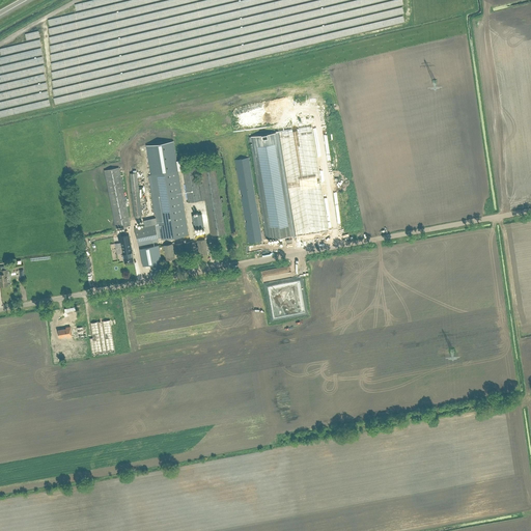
[(268,240),(271,239),(295,235),(278,133),(251,137),(268,240)]
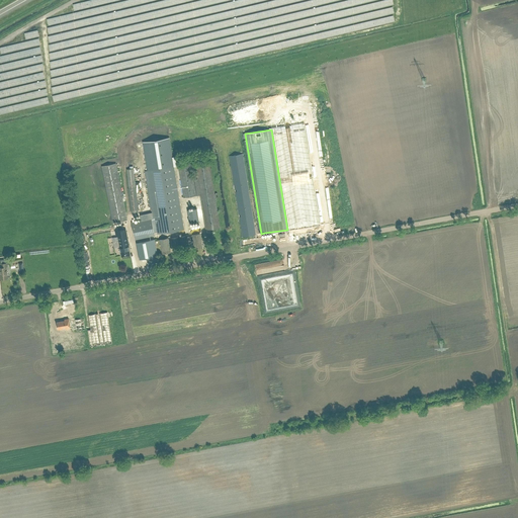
[(155,220),(152,221),(151,218),(132,223),(135,239),(155,235),(154,233),(157,232),(158,234),(184,229),(174,166),(169,138),(143,142),(148,170),(155,220)]
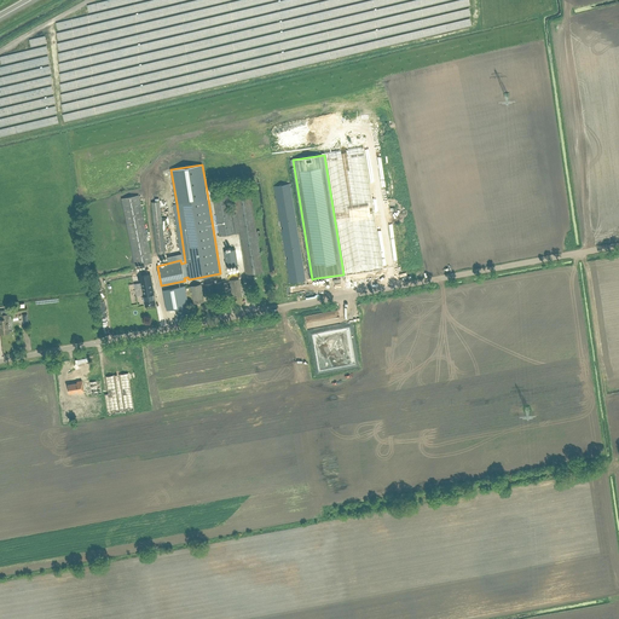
[(305,281),(290,184),(275,186),(289,283),(305,281)]
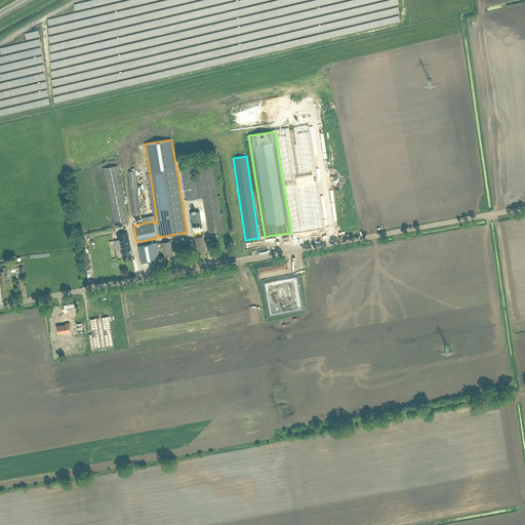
[(196,182),(194,167),(182,169),(186,200),(203,197),(208,233),(223,231),(212,164),(198,166),(200,182),(196,182)]
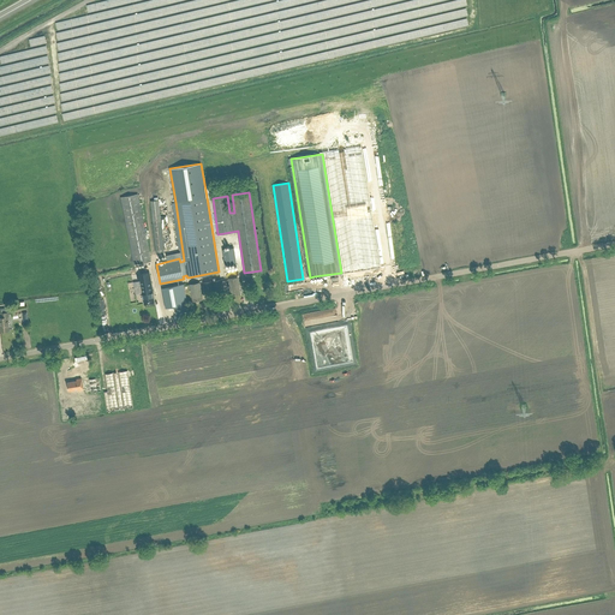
[(151,261),(138,195),(121,198),(135,264),(151,261)]
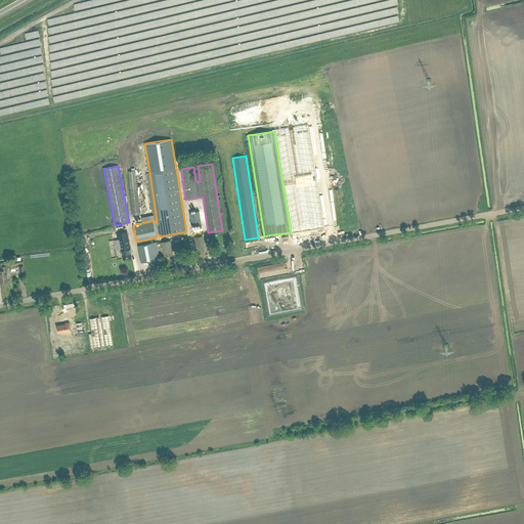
[(128,171),(133,215),(139,214),(135,170),(128,171)]
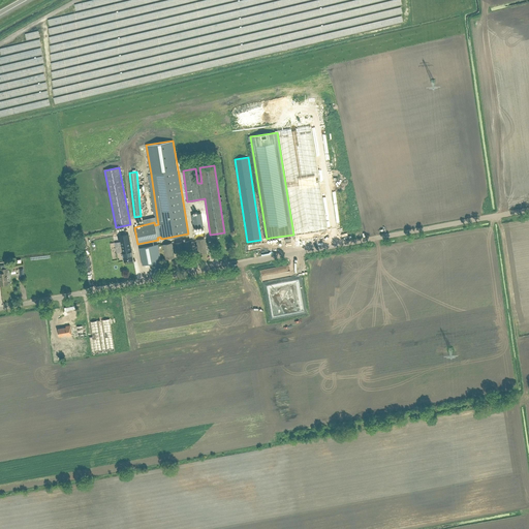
[(191,214),(193,227),(204,225),(201,213),(191,214)]
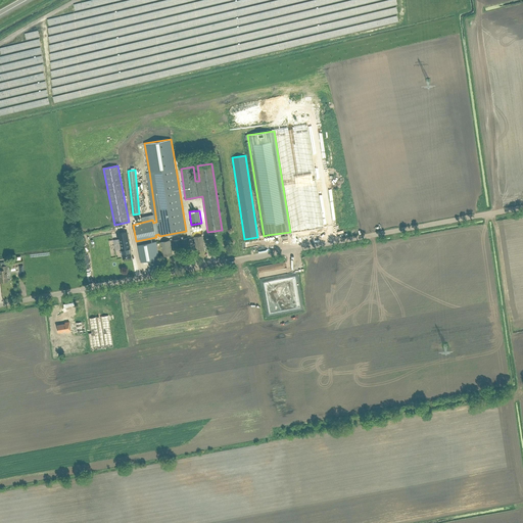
[(131,248),(127,231),(116,233),(120,250),(121,250),(123,258),(131,256),(130,248),(131,248)]
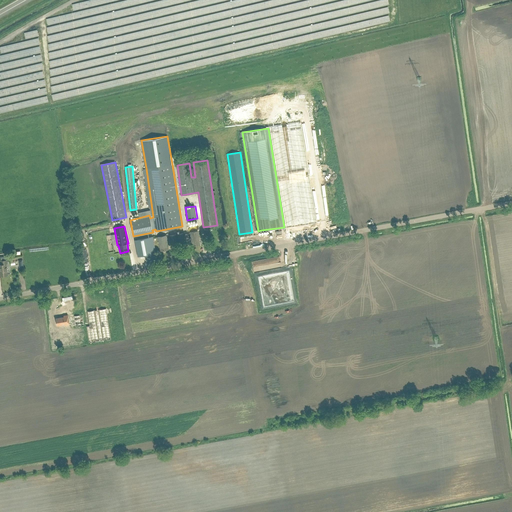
[(210,229),(203,230),(205,238),(212,237),(210,229)]
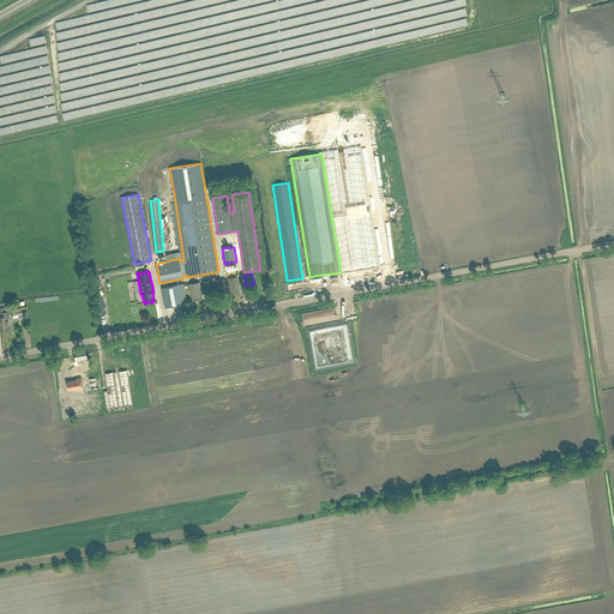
[(240,294),(238,277),(228,278),(230,295),(240,294)]
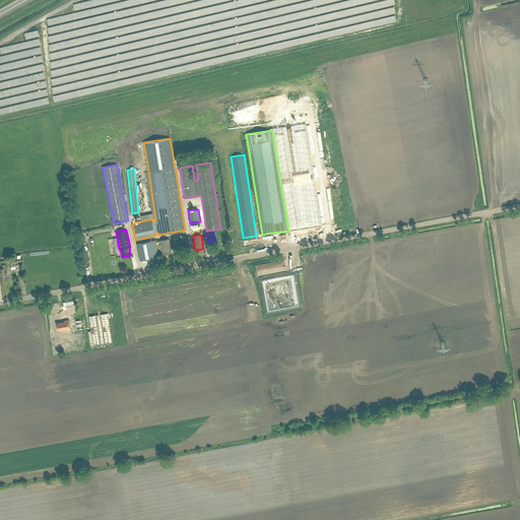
[(181,247),(188,245),(187,236),(180,238),(181,247)]
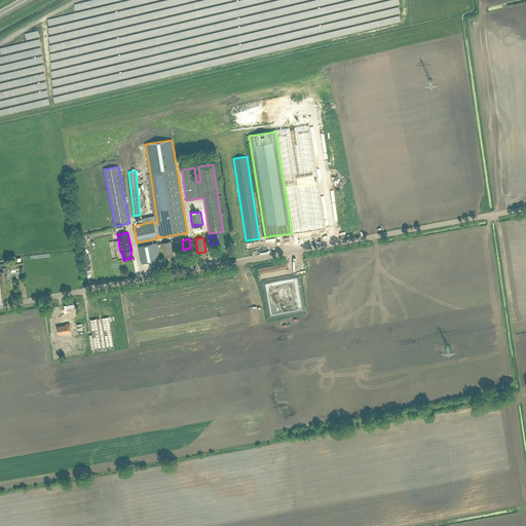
[(176,251),(180,250),(183,250),(181,240),(174,241),(176,251)]
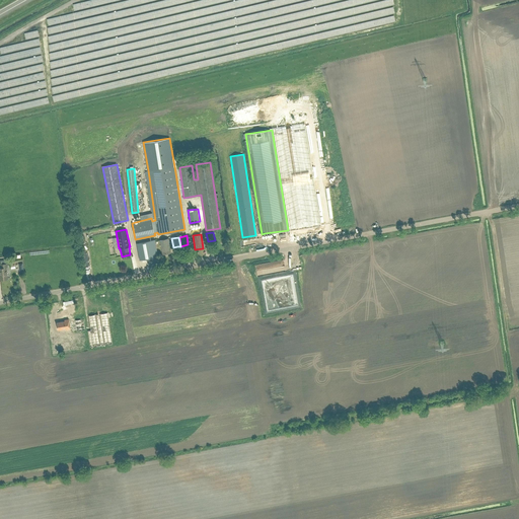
[(170,252),(168,238),(160,239),(163,253),(170,252)]
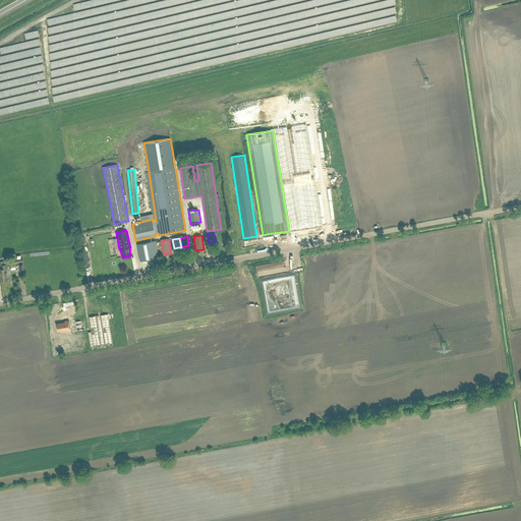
[(160,264),(156,240),(139,243),(142,261),(148,259),(149,266),(160,264)]
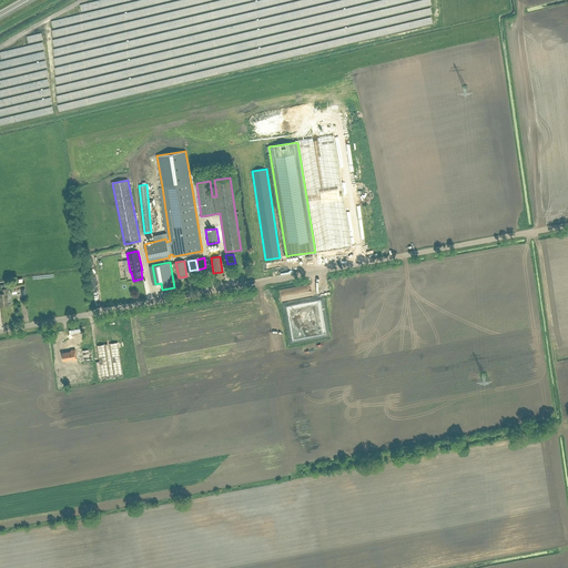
[(119,374),(113,344),(92,348),(98,378),(119,374)]
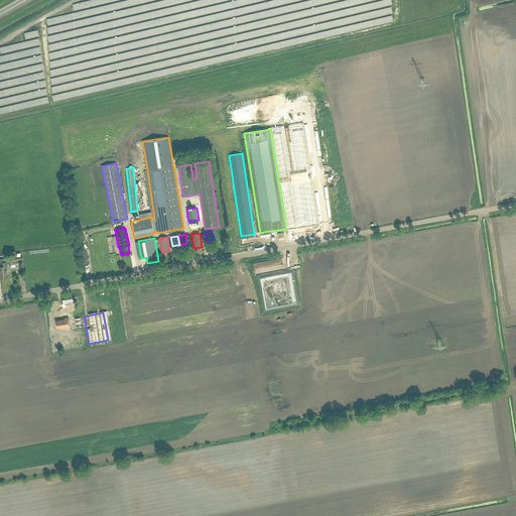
[(55,315),(55,318),(49,319),(51,330),(57,329),(58,331),(63,330),(63,328),(69,327),(70,328),(75,327),(73,315),(68,316),(61,317),(61,314),(55,315)]
